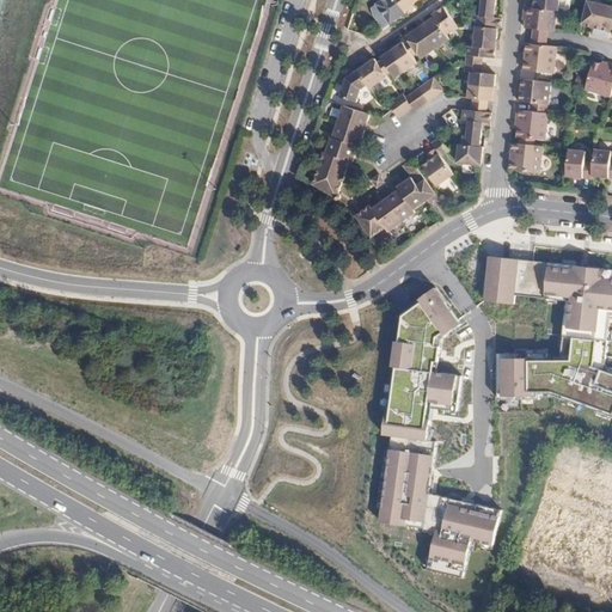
[(383,0),(377,5),(391,25),(407,14),(405,13),(404,11),(396,0),(383,0)]
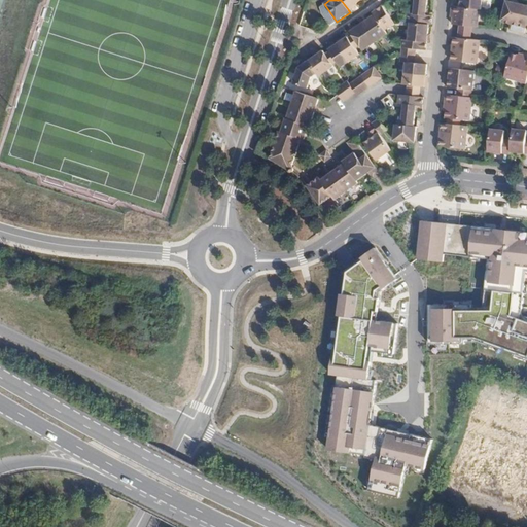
[(355,4),(360,0),(341,0),(348,9),(355,4)]
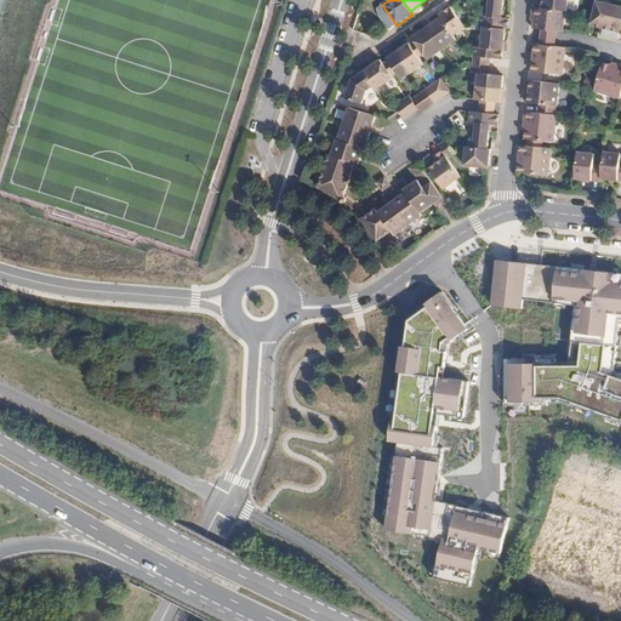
[(493,20),(495,20),(506,21),(508,21),(510,10),(502,9),(502,0),(489,0),(488,18),(493,20)]
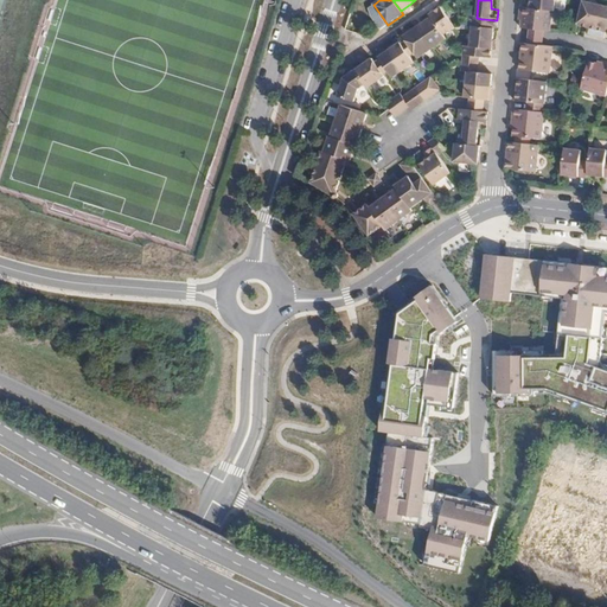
[(528,0),(528,10),(551,12),(554,13),(554,0),(528,0)]
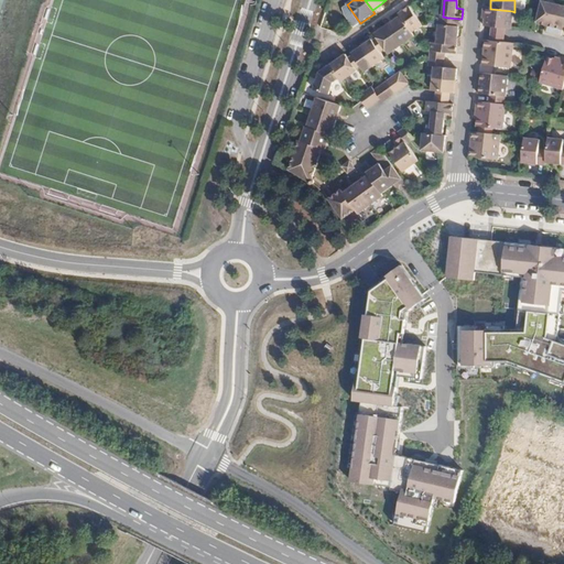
[(552,24),(559,4),(543,0),(540,0),(534,19),(544,21),(542,26),(550,30),(552,24)]
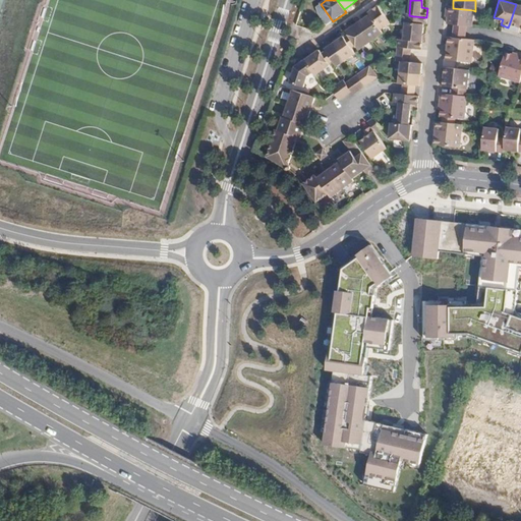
[(333,21),(321,4),(316,7),(319,14),(327,25),(333,21)]
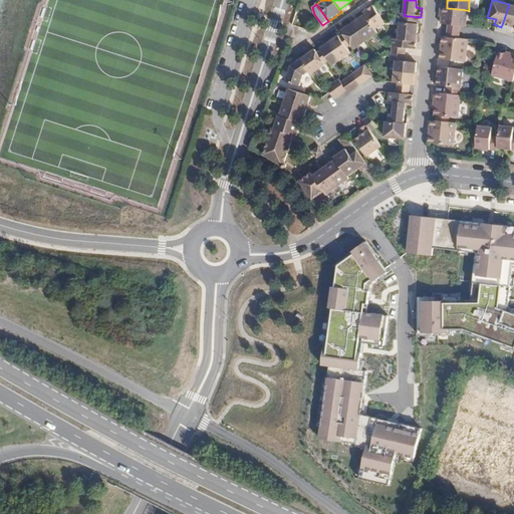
[(367,13),(377,28),(388,21),(375,4),(372,6),(365,10),(367,13)]
